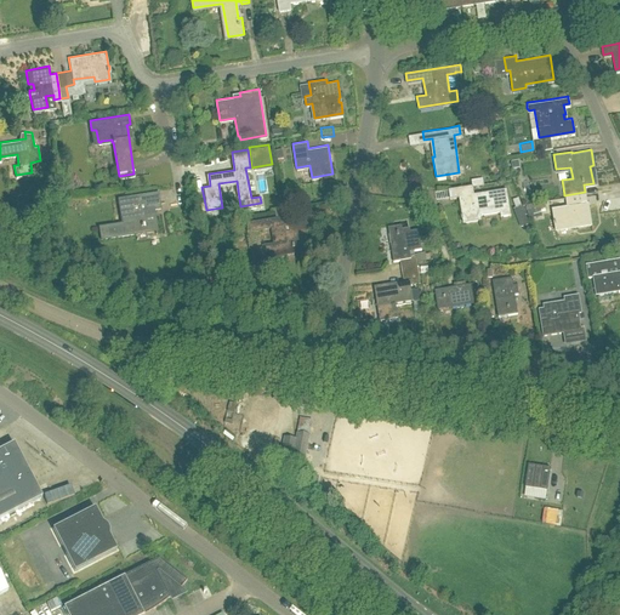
[(473,192),(472,183),(448,187),(449,195),(458,194),(462,220),(481,216),(479,212),(499,210),(500,214),(510,212),(506,187),(496,188),(473,192)]
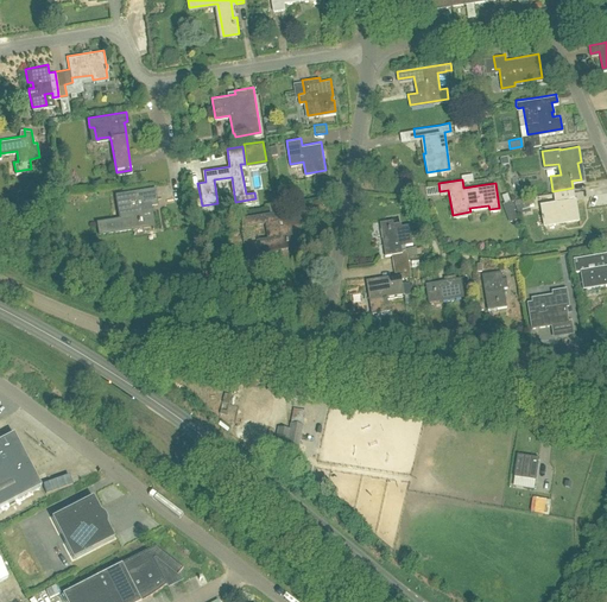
[(146,207),(145,202),(156,201),(153,185),(124,190),(125,198),(115,200),(118,208),(120,207),(121,215),(96,219),(97,232),(133,226),(133,223),(152,220),(150,207),(146,207)]
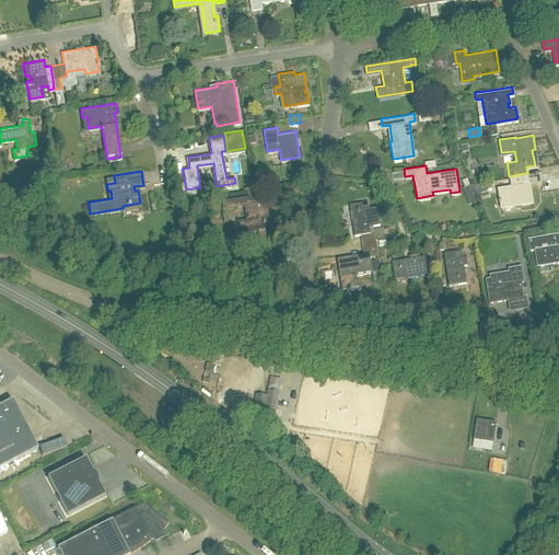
[(527,173),(509,176),(510,185),(498,186),(501,205),(532,200),(528,182),(527,173)]
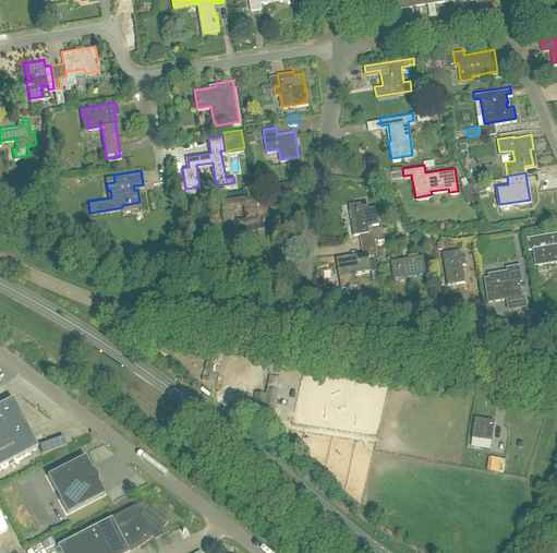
[(461,184),(464,193),(472,190),(469,182),(461,184)]
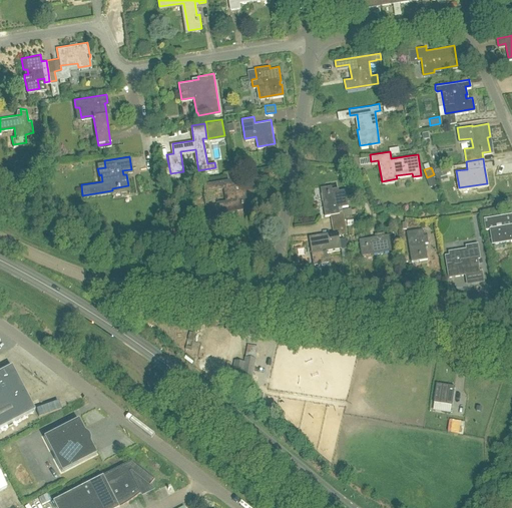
[(203,181),(204,188),(223,185),(224,191),(227,191),(228,198),(207,201),(208,212),(237,207),(237,205),(254,202),(252,191),(249,191),(248,187),(258,186),(265,185),(263,172),(256,173),(230,177),(203,181)]
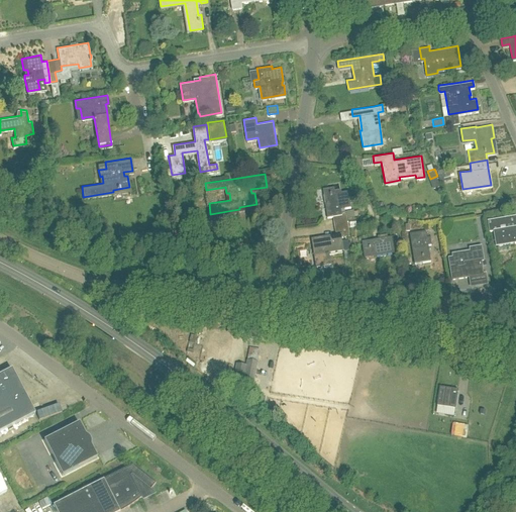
[(333,220),(346,218),(344,206),(350,205),(347,189),(341,190),(340,187),(334,188),(333,185),(322,187),(326,215),(332,214),(333,220)]
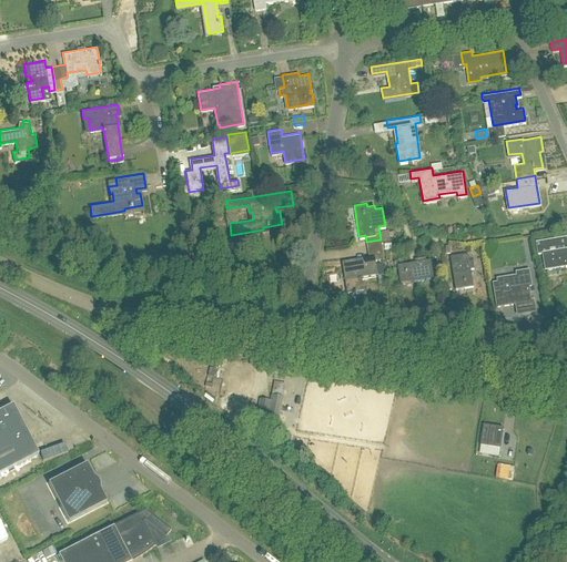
[(566,245),(556,247),(556,244),(566,241),(566,233),(535,238),(537,251),(542,251),(544,267),(566,263),(566,245)]
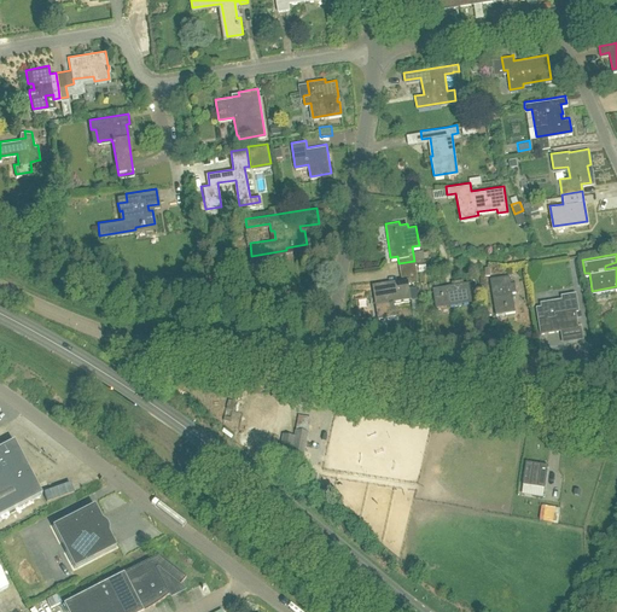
[(400,270),(415,268),(414,261),(399,263),(400,270)]
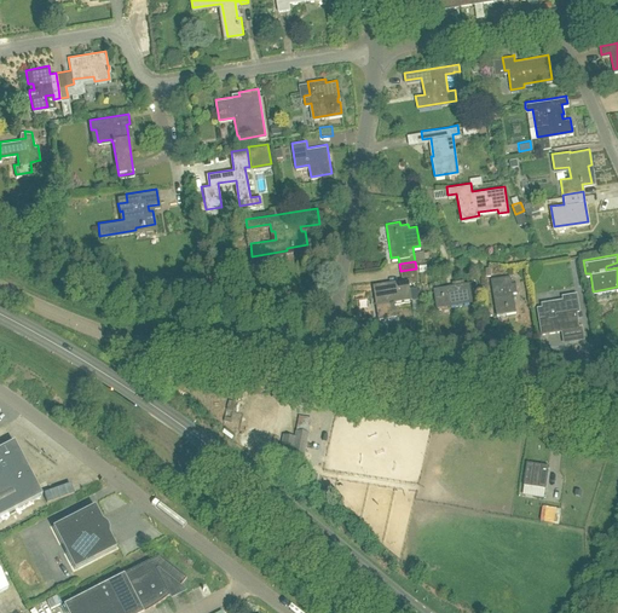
[(416,269),(400,271),(402,278),(391,279),(391,282),(373,284),(377,314),(396,312),(393,300),(411,298),(411,295),(415,295),(414,288),(410,289),(409,282),(417,279),(416,269)]
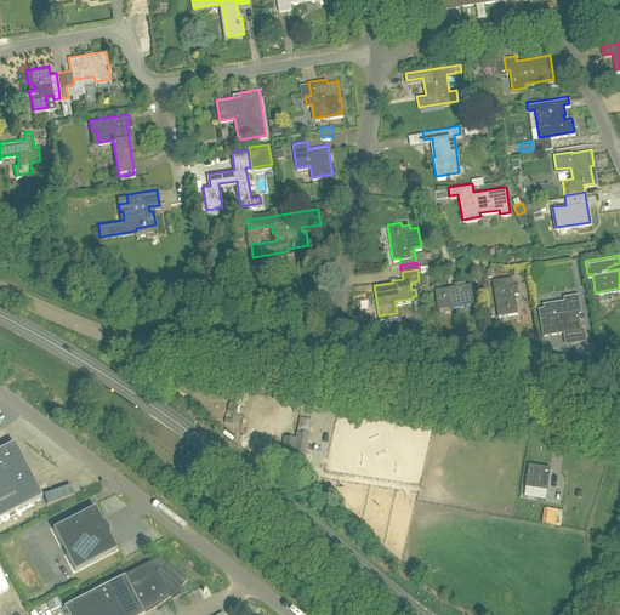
[(512,283),(511,275),(491,278),(498,314),(517,311),(513,291),(517,291),(516,282),(512,283)]
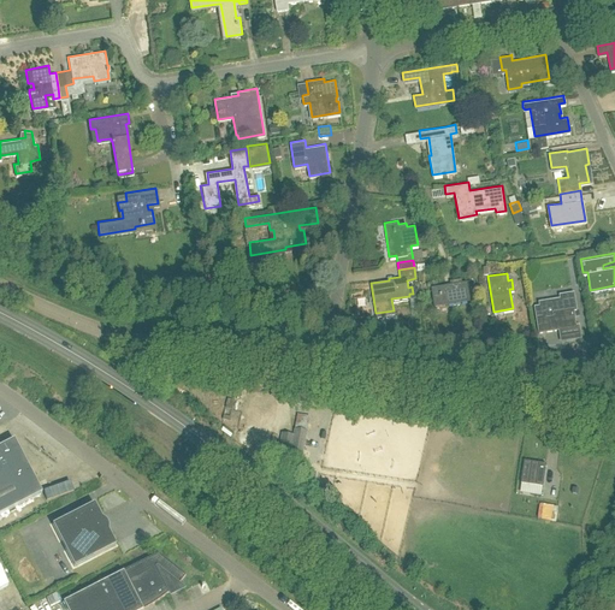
[(461,280),(460,277),(449,278),(450,282),(431,285),(433,305),(469,298),(466,279),(461,280)]
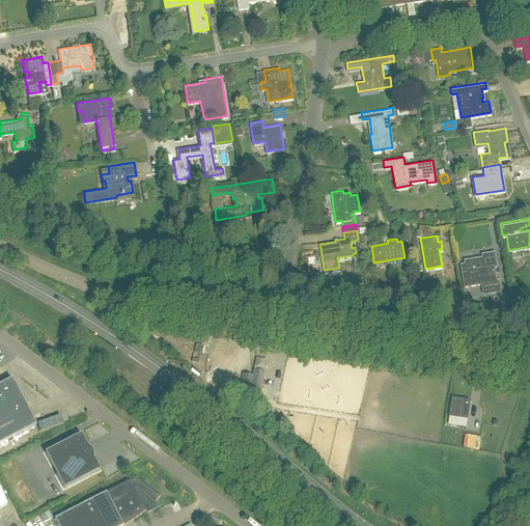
[(465,263),(461,263),(465,285),(496,280),(493,265),(496,265),(493,251),(482,252),(483,259),(475,260),(475,257),(465,258),(465,263)]
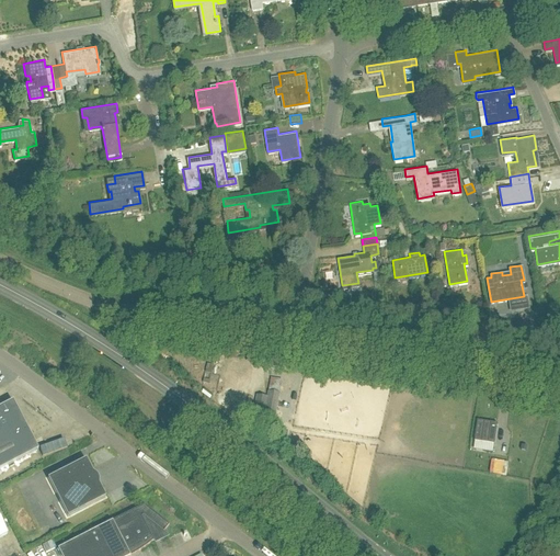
[(278,389),(281,376),(270,374),(267,387),(266,393),(255,390),(252,412),(264,415),(263,415),(274,417),(275,411),(280,389),(278,389)]
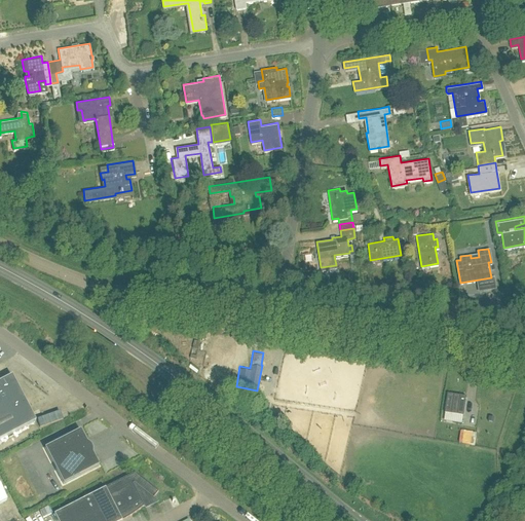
[(0,435),(34,417),(10,372),(0,377),(0,435)]
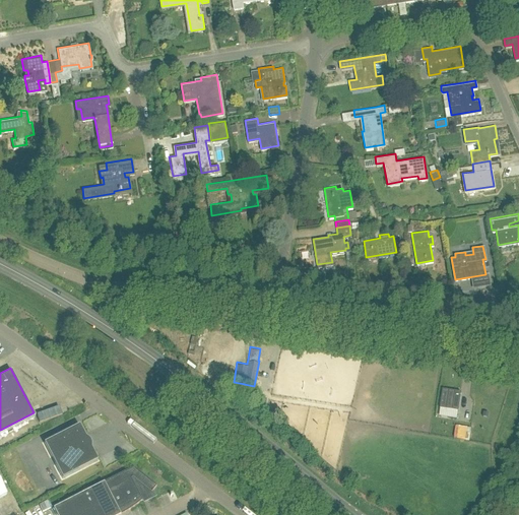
[(442,386),(439,404),(457,407),(460,389),(442,386)]
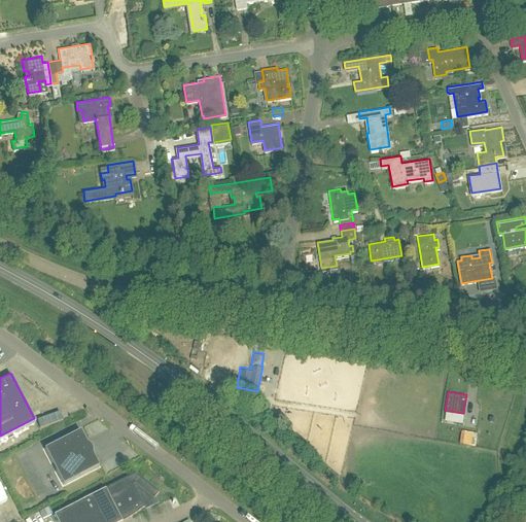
[(62,481),(98,463),(79,427),(43,446),(62,481)]
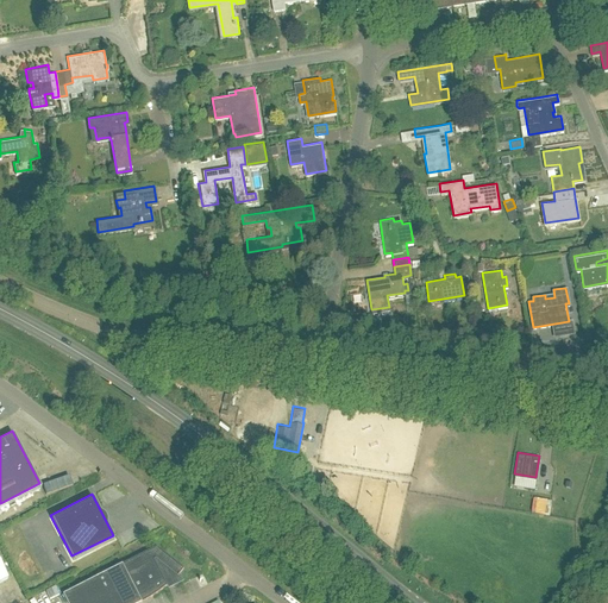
[(67,602),(131,602),(139,598),(145,596),(150,592),(156,589),(161,585),(165,582),(175,573),(182,564),(155,542),(61,591),(67,602)]
